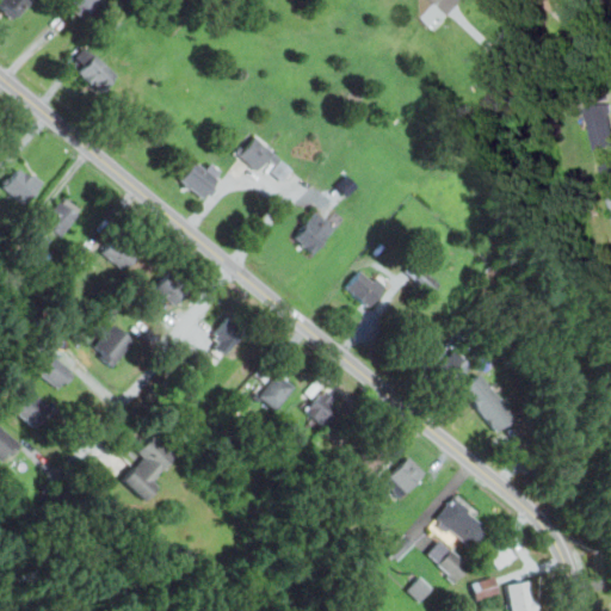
[(30,0),(0,0),(0,7),(13,19),(30,0)]
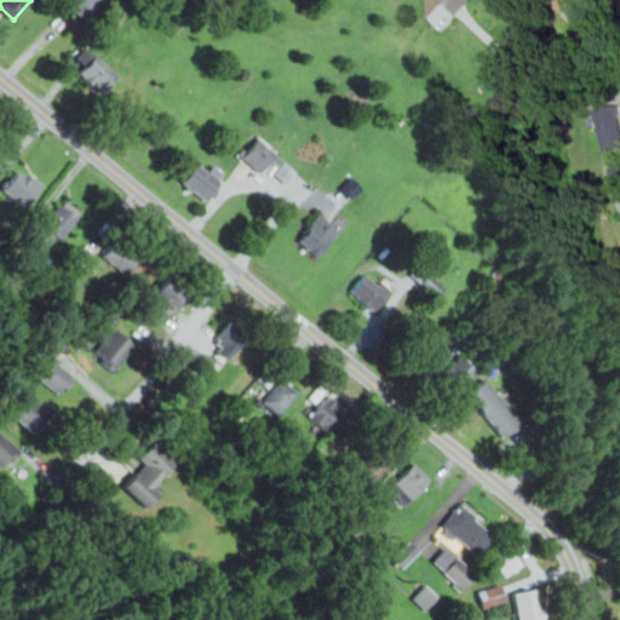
[(103,0),(72,0),(68,5),(86,21),(103,0)]
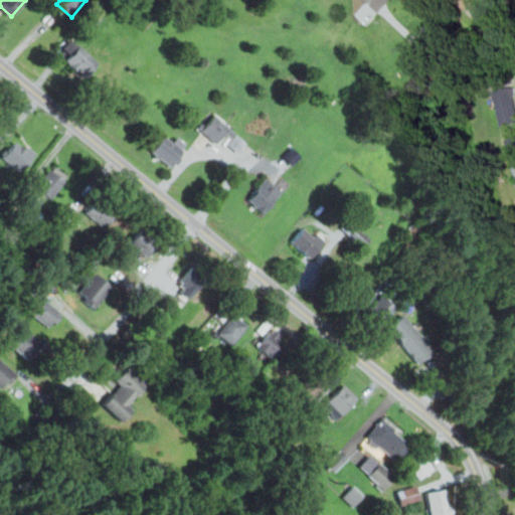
[(476,0),(470,8),(460,0),(476,0)]
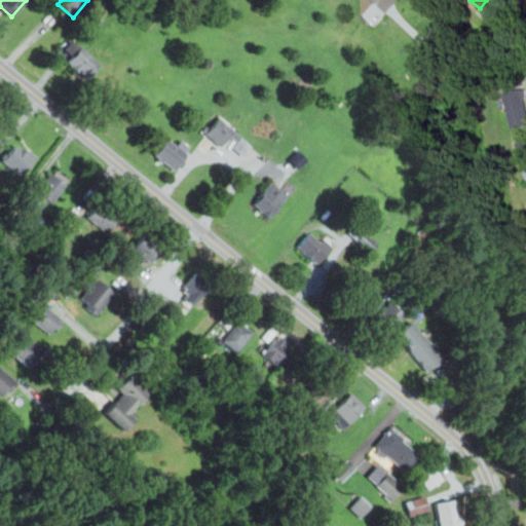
[(91,78),(100,57),(68,44),(67,47),(73,49),(66,68),(91,78)]
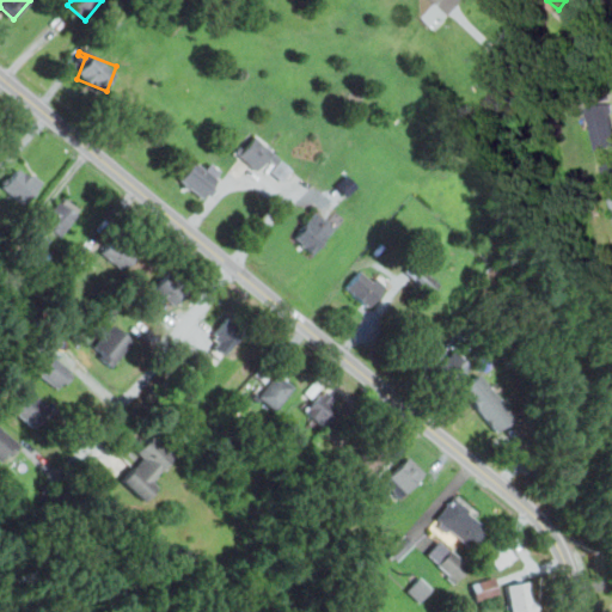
[(611,146),(611,109),(591,114),(599,150),(611,146)]
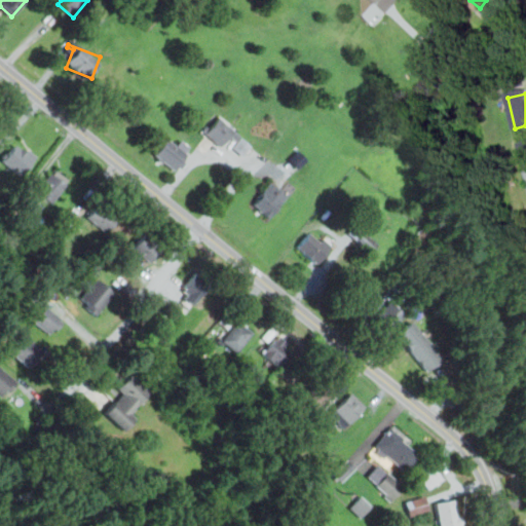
[(218,117),(251,146),(242,155),(233,147),(237,143),(229,136),(221,146),(204,133),(218,117)]
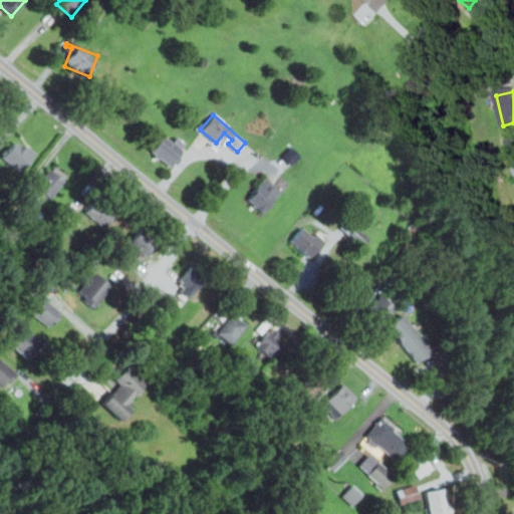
[(171,166),(152,152),(163,136),(172,143),(176,137),(185,144),(180,149),(183,151),(178,157),(181,160),(178,165),(174,162),(171,166)]
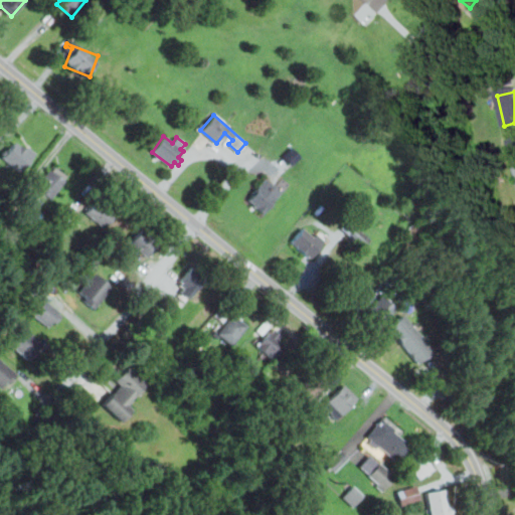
[(36,153),(19,175),(0,161),(16,139),(36,153)]
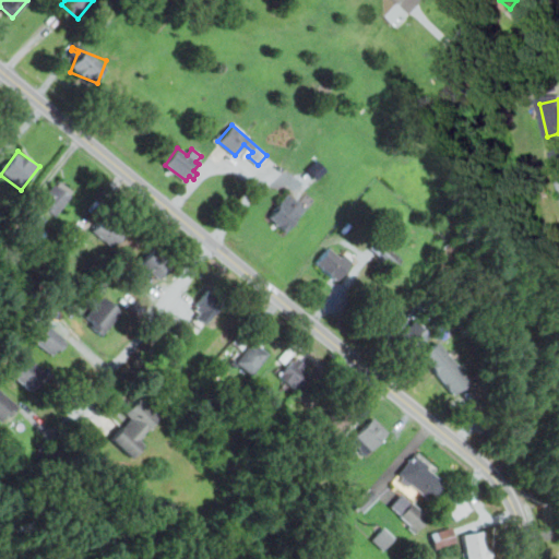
[(69,194),(70,197),(55,216),(39,204),(55,185),(56,185),(59,180),(71,190),(69,194)]
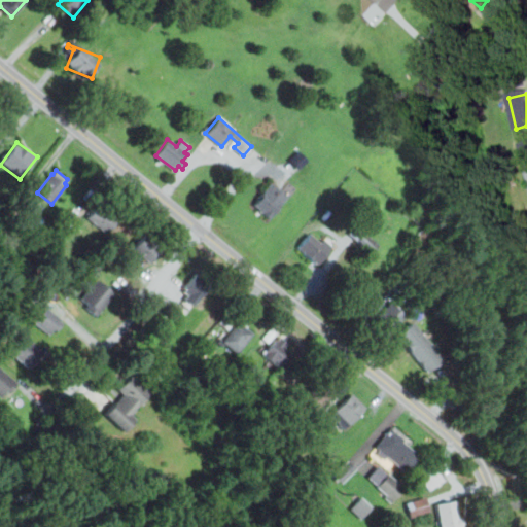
[(254,205),(271,183),(287,196),(272,217),(254,205)]
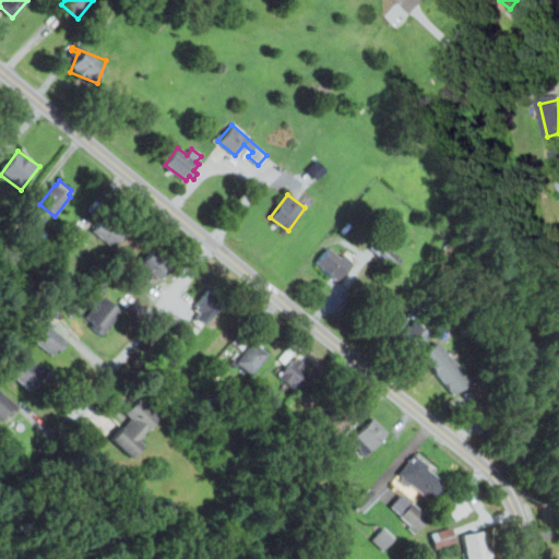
[(116,248),(90,230),(106,207),(131,226),(116,248)]
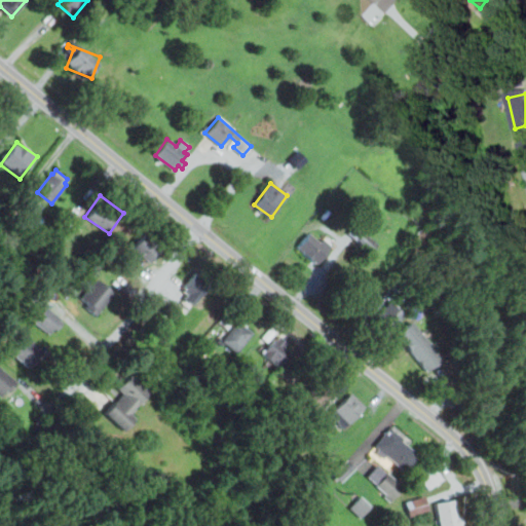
[(376,243),(354,224),(347,232),(369,251),(376,243)]
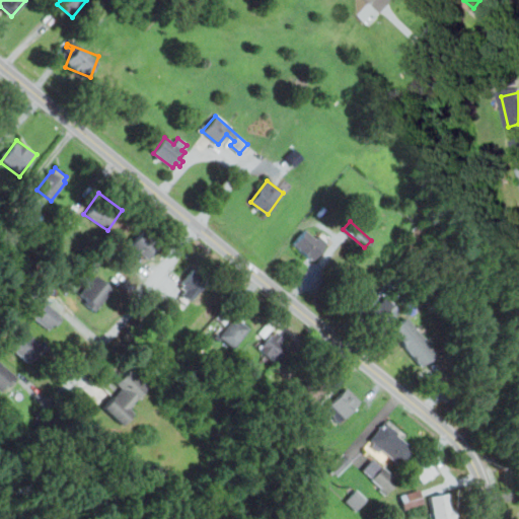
[(325,241),(306,225),(292,243),(312,258),(325,241)]
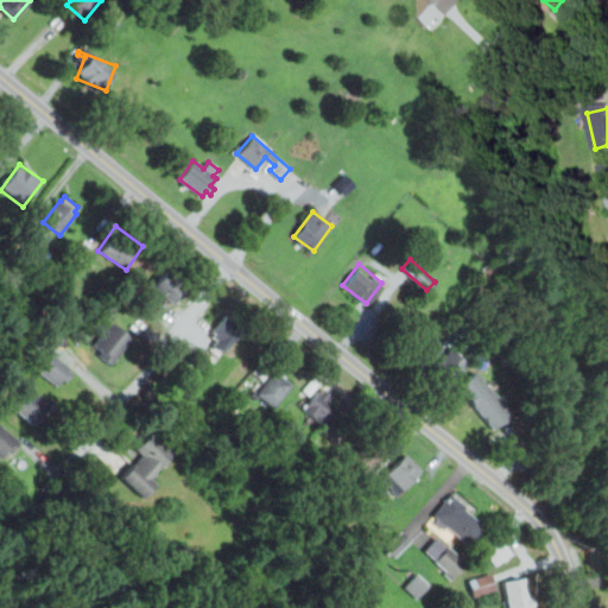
[(165,270),(184,287),(172,301),(152,284),(165,270)]
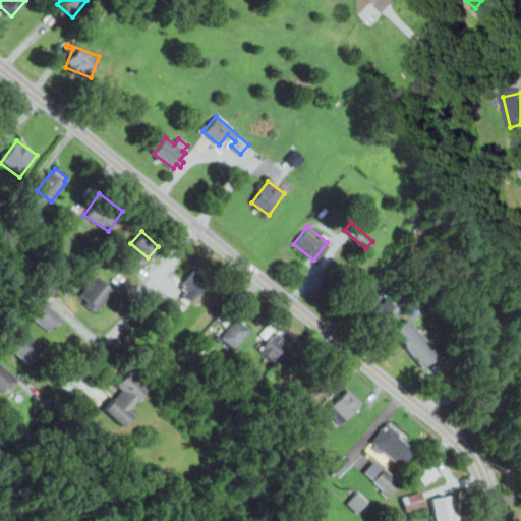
[(177,292),(191,301),(206,279),(191,270),(177,292)]
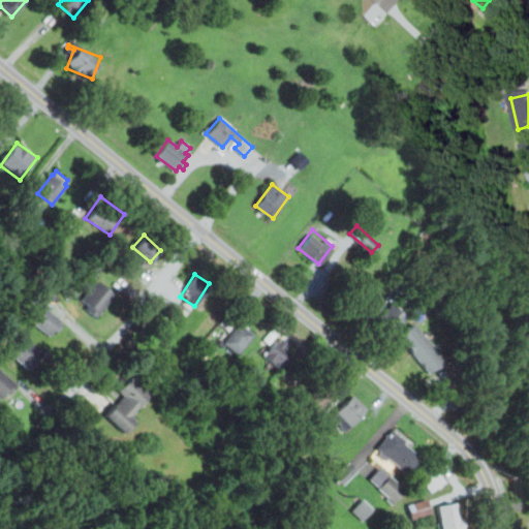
[(96,279),(116,296),(98,315),(79,300),(96,279)]
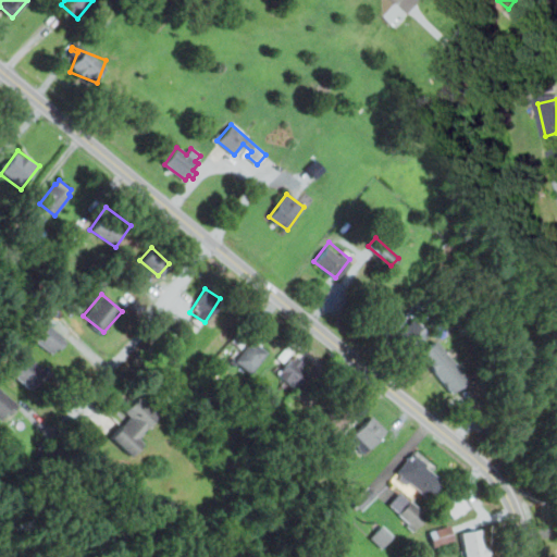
[(426,333),(411,319),(394,337),(408,351),(426,333)]
